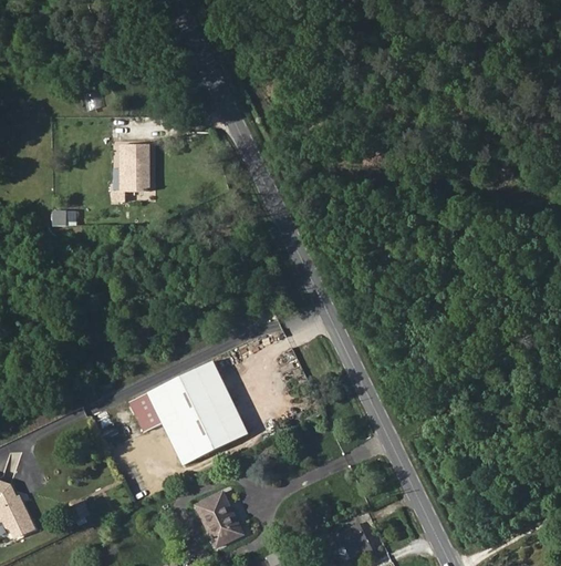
[(80,106),(89,105),(86,94),(78,95),(80,106)]
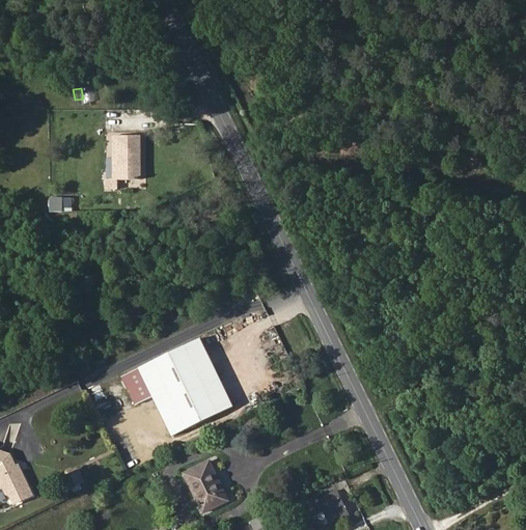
[(136,180),(135,137),(108,138),(109,182),(136,180)]
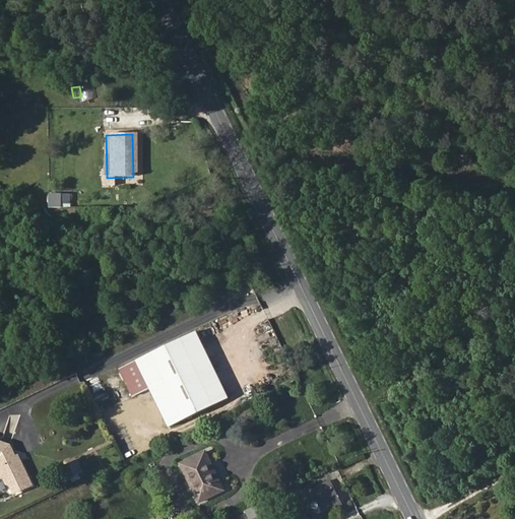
[(44,208),(57,208),(57,194),(44,194),(44,208)]
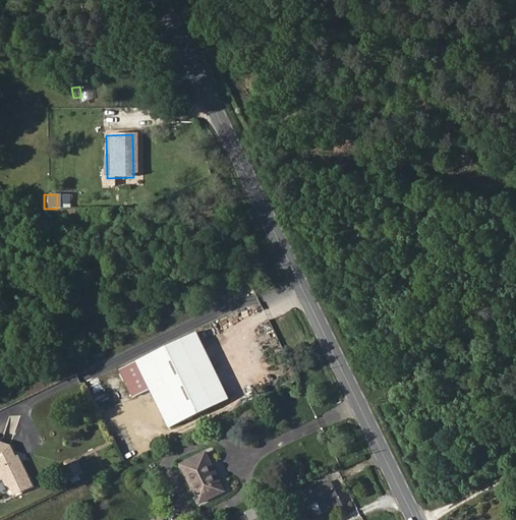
[(195,331),(137,359),(151,387),(169,425),(228,397),(195,331)]
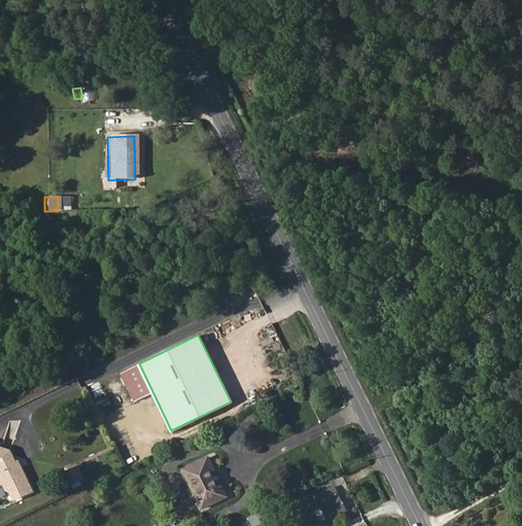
[(136,399),(152,391),(139,363),(123,372),(136,399)]
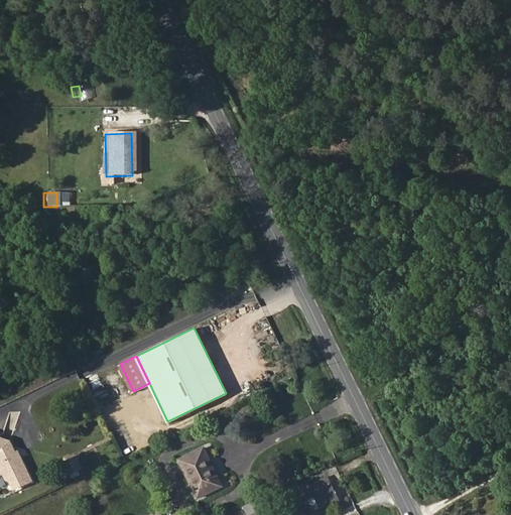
[(0,459),(3,464),(2,468),(8,481),(11,482),(15,490),(32,482),(22,461),(19,460),(16,454),(10,442),(0,439),(0,459)]
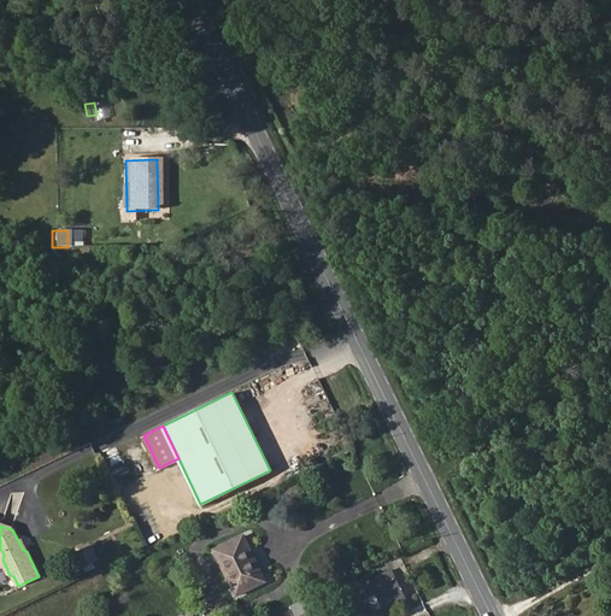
[(260,585),(239,539),(207,553),(229,593),(231,599),(260,585)]
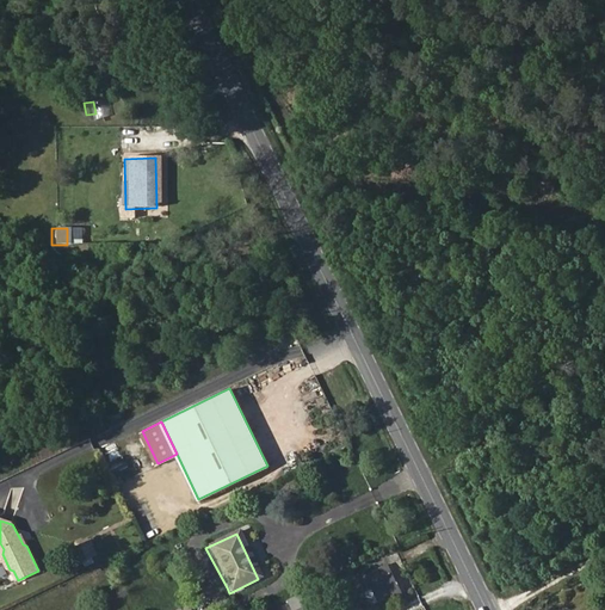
[(88,544),(76,550),(82,562),(94,556),(88,544)]
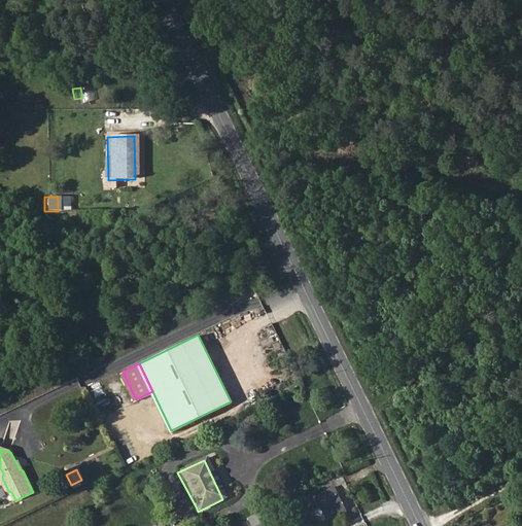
[(318,511),(322,520),(324,523),(342,514),(329,489),(303,502),(308,515),(312,514),(318,511)]
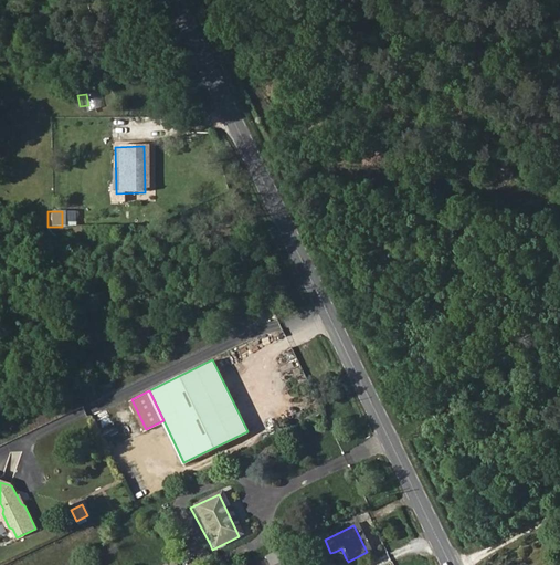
[(339,563),(346,558),(341,548),(335,552),(339,563)]
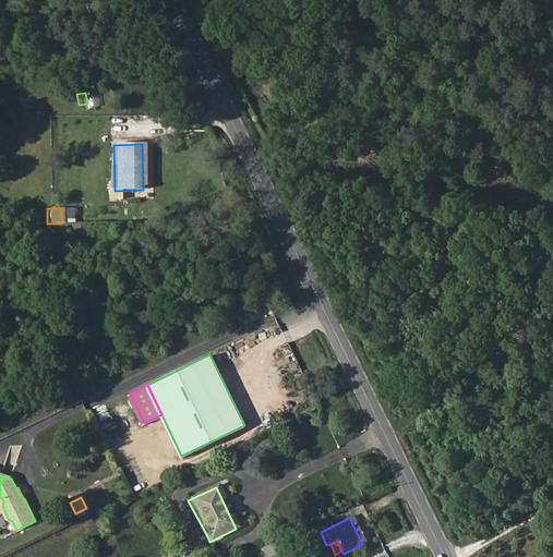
[(276,556),(281,554),(276,543),(259,552),(261,556),(276,556)]
